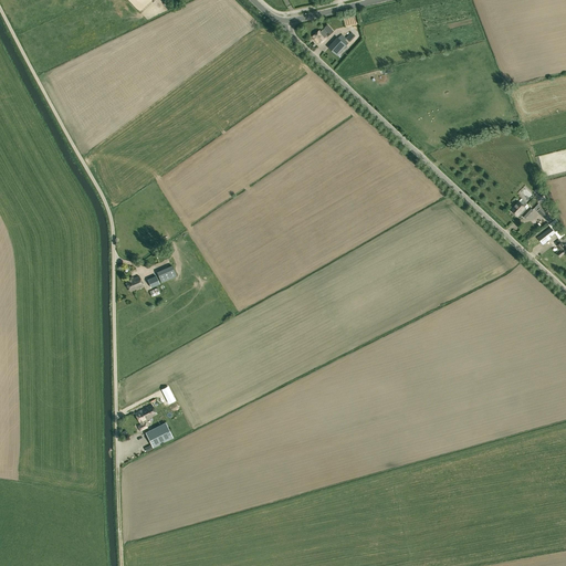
[(327,37),(333,32),(327,25),(322,30),(323,30),(321,32),(320,30),(312,37),(320,45),(326,39),(325,38),(327,35),(327,37)]
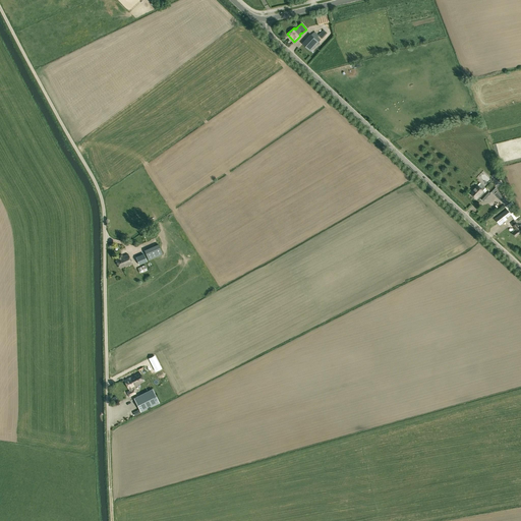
[(323,39),(326,36),(328,34),(326,32),(324,30),(319,35),(323,39)]
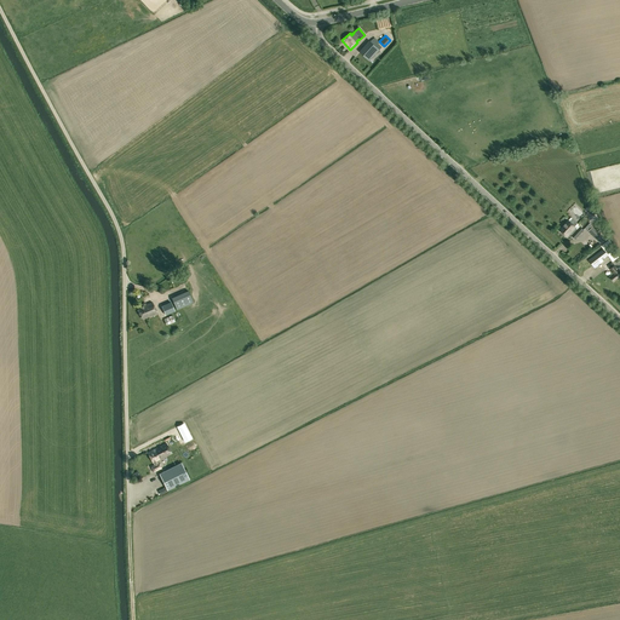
[(380,50),(369,40),(360,52),(369,61),(380,50)]
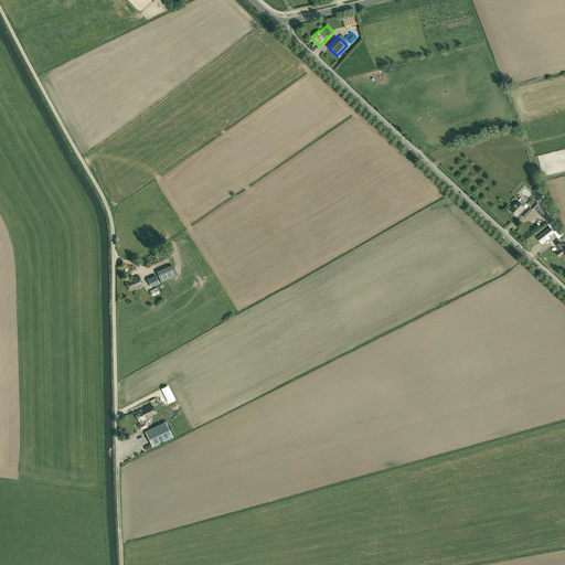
[(520,198),(524,202),(529,198),(523,193),(520,198)]
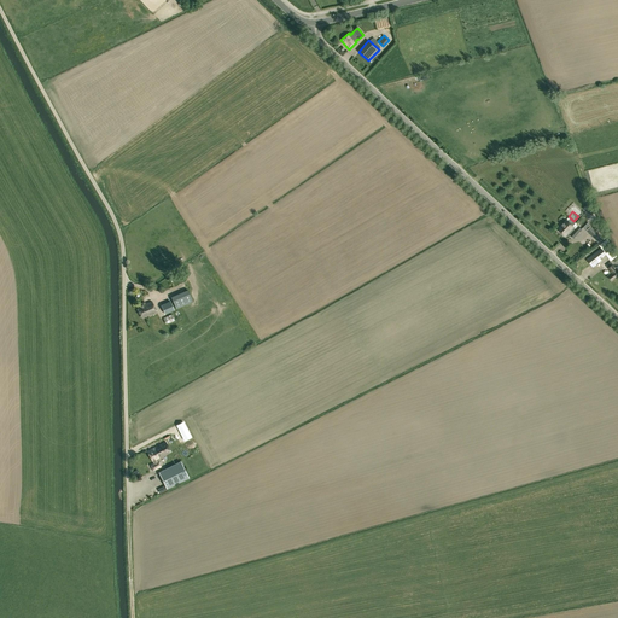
[(575,227),(566,220),(558,229),(565,237),(569,233),(571,234),(570,234),(573,238),(582,229),(578,226),(576,228),(573,227),(575,227)]
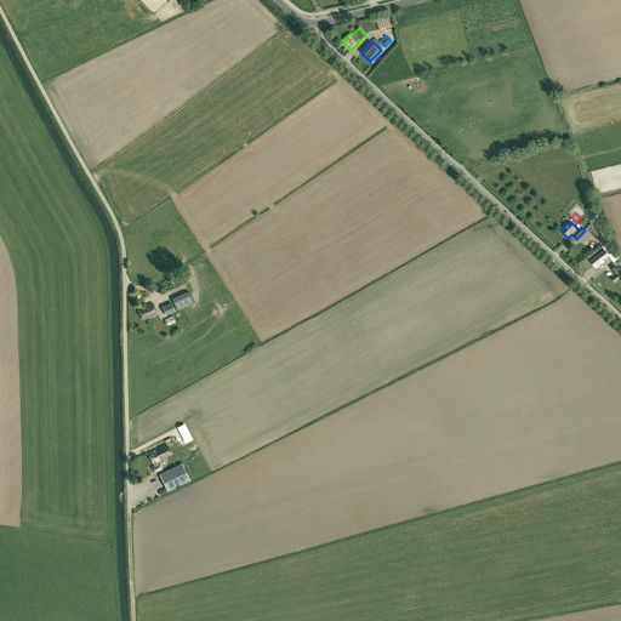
[(597,229),(592,234),(599,241),(603,237),(597,229)]
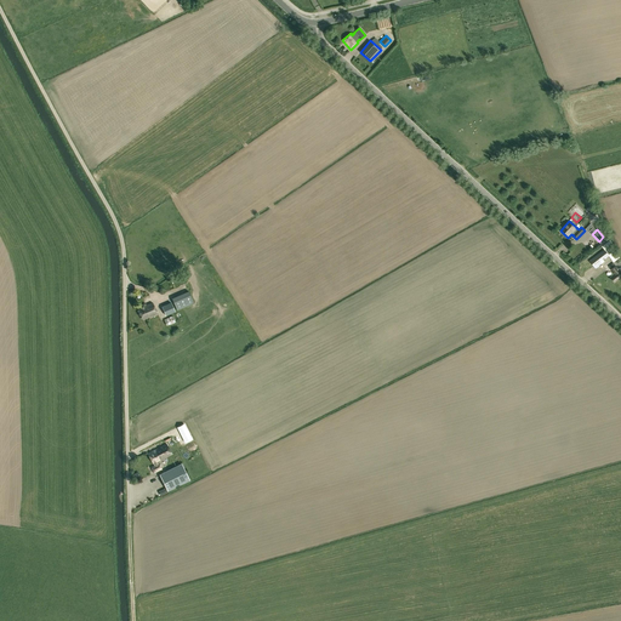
[(605,250),(609,256),(614,261),(615,260),(617,258),(619,257),(613,248),(614,246),(610,241),(603,246),(605,250)]
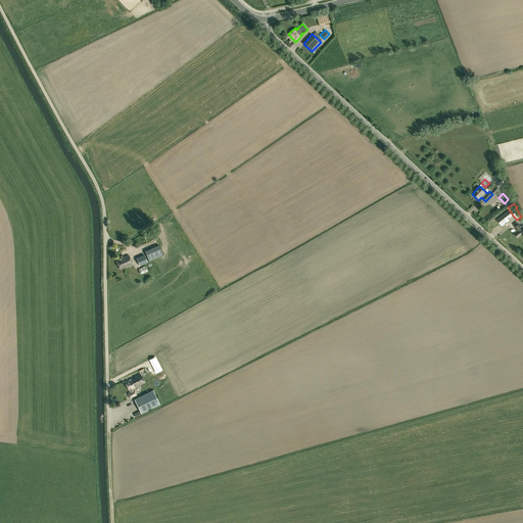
[(508,219),(513,216),(510,210),(497,220),(502,226),(509,221),(508,219)]
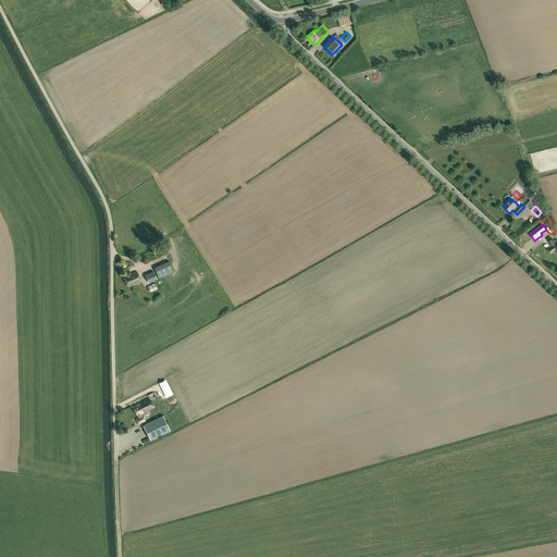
[(548,242),(551,244),(549,246),(551,247),(548,249),(552,252),(556,248),(556,243),(553,238),(552,238),(551,236),(547,239),(548,242)]
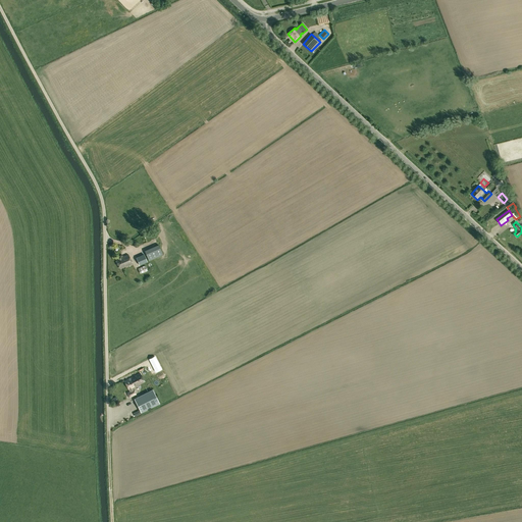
[(149,261),(162,255),(158,245),(144,251),(149,261)]
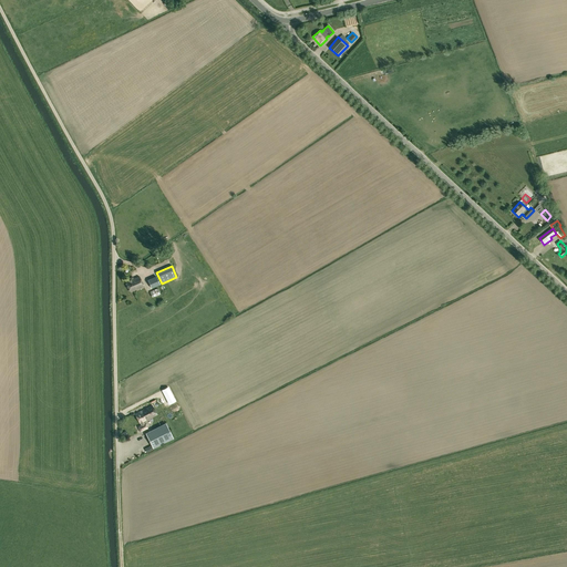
[(132,278),(127,279),(129,281),(126,282),(131,292),(143,286),(140,277),(133,279),(133,278),(132,278)]
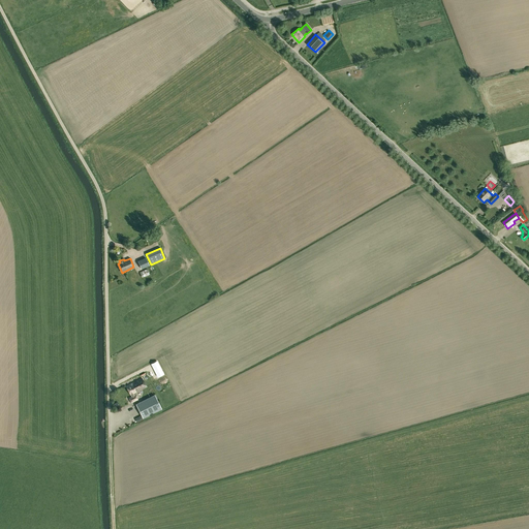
[(146,258),(138,261),(142,269),(149,266),(146,258)]
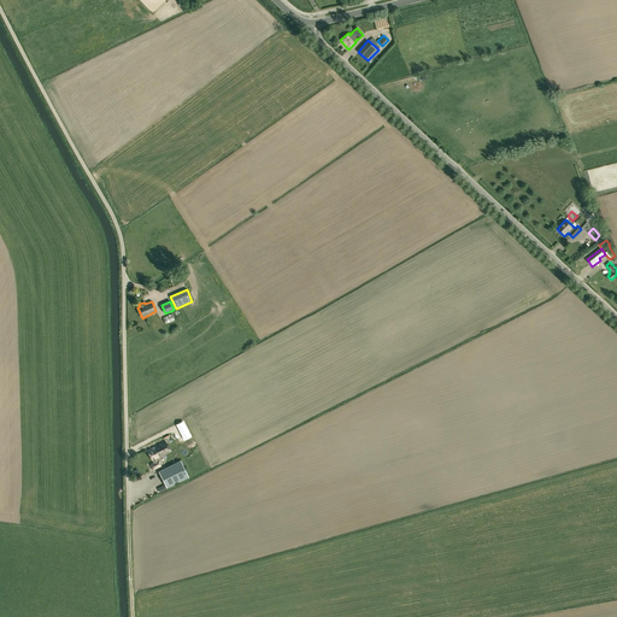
[(163,318),(165,324),(175,321),(171,313),(163,318)]
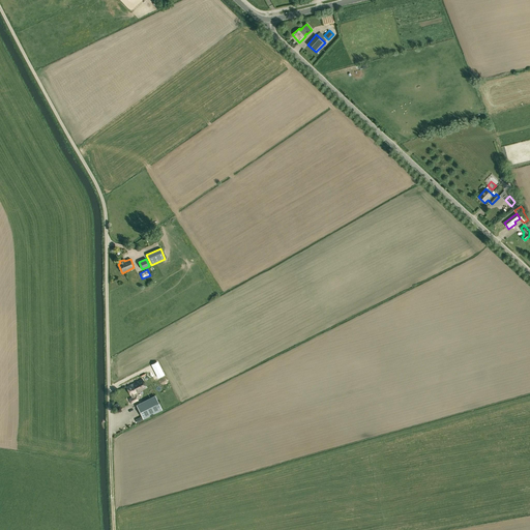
[(157,362),(151,365),(156,374),(162,371),(157,362)]
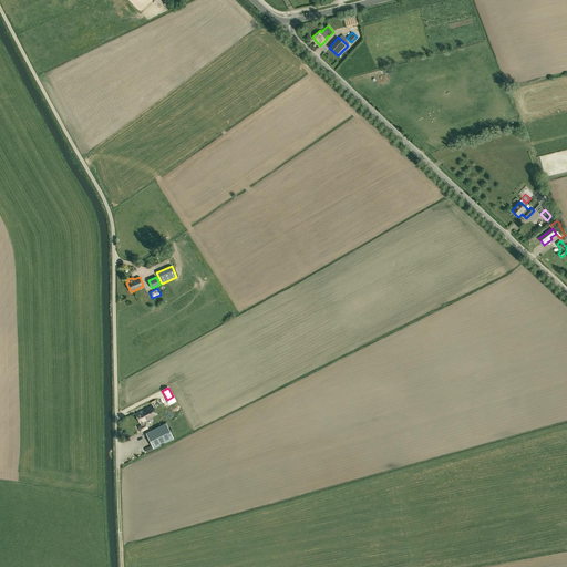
[(152,405),(143,411),(147,420),(156,414),(152,405)]
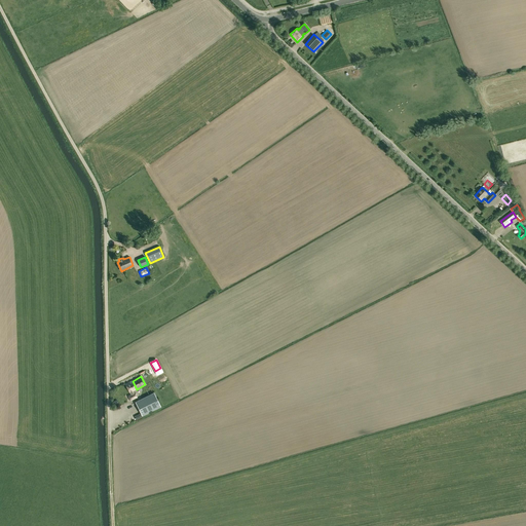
[(137,389),(133,381),(125,384),(129,392),(130,392),(130,395),(128,396),(130,401),(137,398),(135,392),(134,393),(133,391),(137,389)]
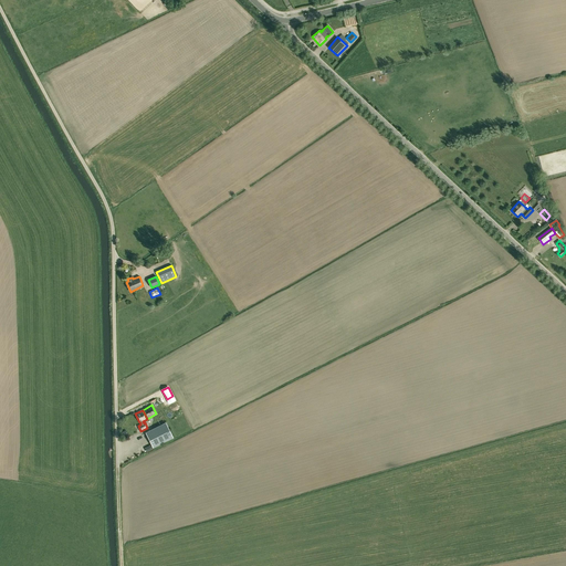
[(146,432),(153,448),(173,438),(166,422),(146,432)]
